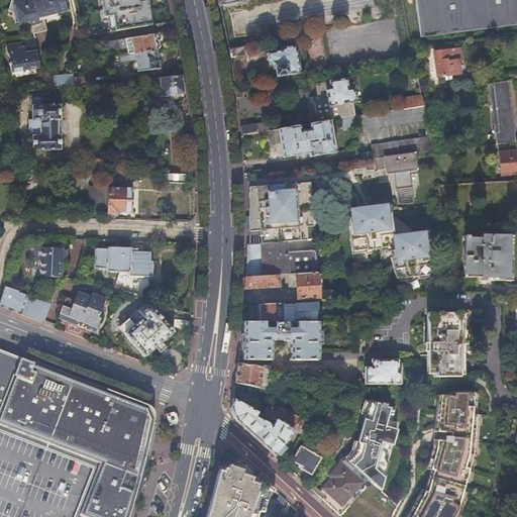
[(10,0),(8,9),(15,10),(19,27),(31,24),(33,32),(46,29),(44,19),(61,16),(60,12),(68,10),(65,0),(10,0)]
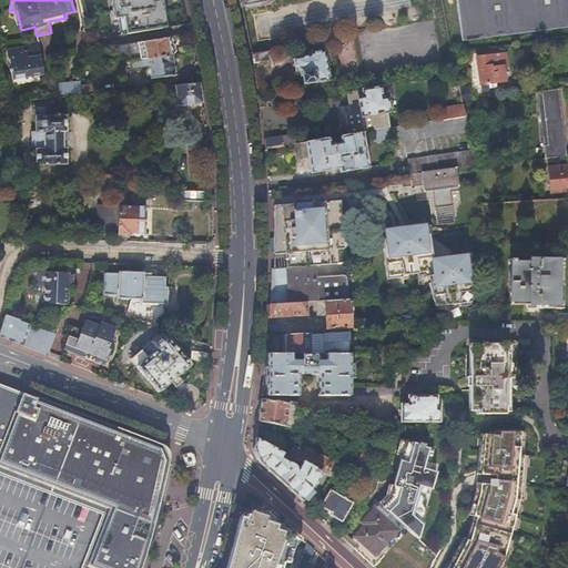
[(97,0),(98,3),(94,4),(97,16),(100,14),(100,16),(104,14),(107,27),(110,27),(110,30),(123,27),(123,29),(138,26),(137,20),(139,20),(137,8),(140,8),(138,0),(97,0)]
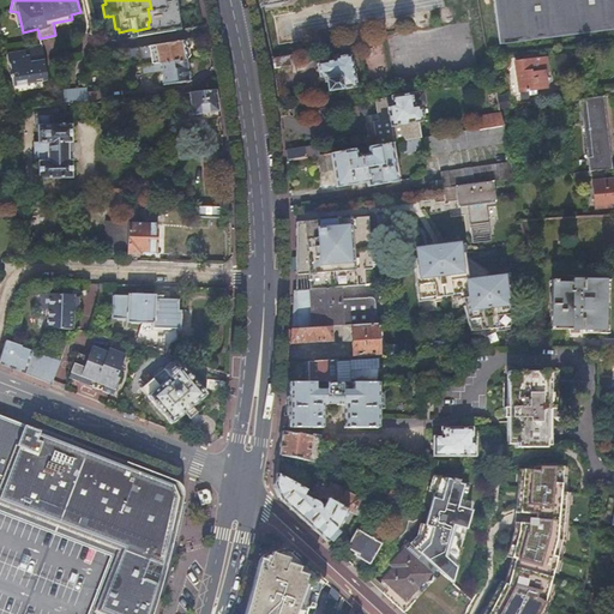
[(613,0),(494,0),(500,41),(613,24),(613,0)]
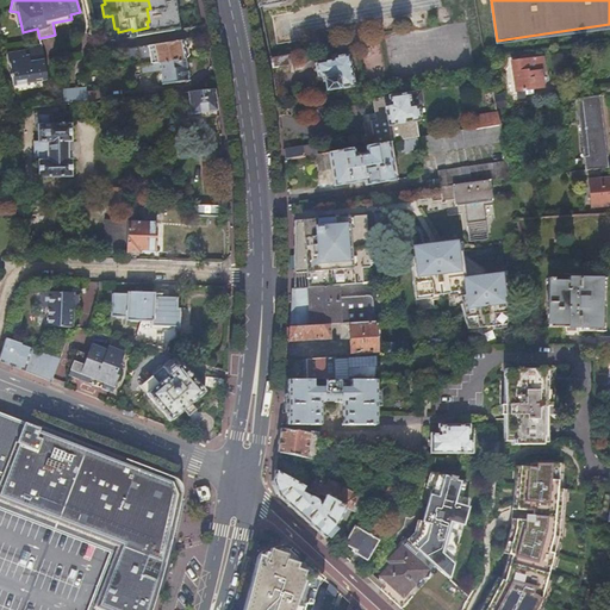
[(182,41),(125,49),(126,58),(139,56),(141,66),(185,60),(185,58),(187,58),(188,55),(188,49),(186,47),(184,47),(182,41)]
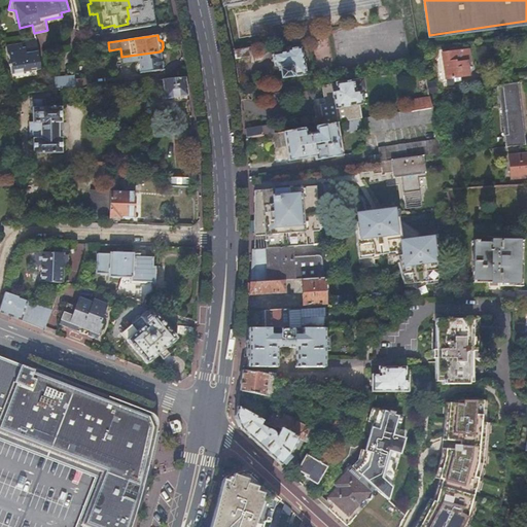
[(22,42),(6,45),(8,55),(10,54),(11,62),(9,63),(9,67),(11,66),(12,73),(41,69),(37,37),(21,40),(22,42)]
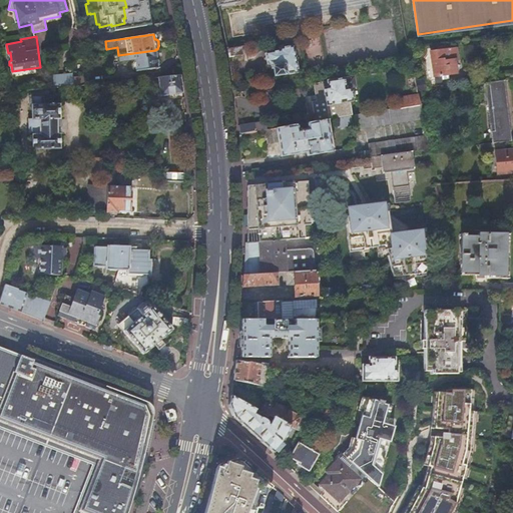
[(276,51),(265,53),(267,65),(271,64),(271,69),(272,69),(274,75),(282,73),(282,75),(295,73),(291,46),(282,48),(282,45),(275,47),(276,51)]
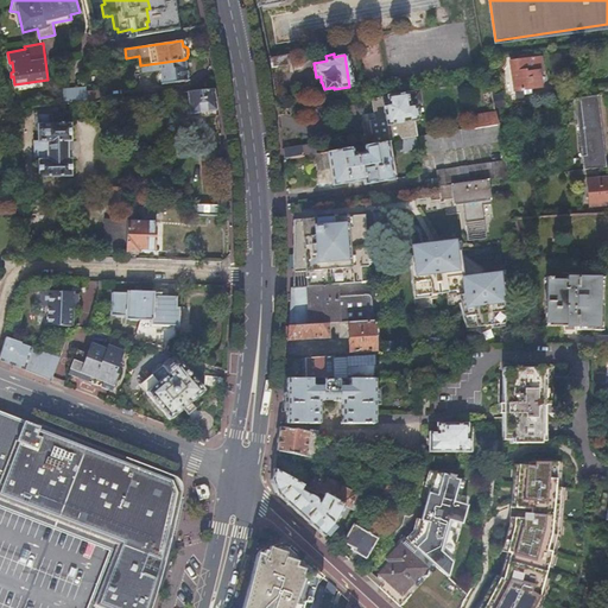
[(270,59),(271,68),(285,65),(284,56),(270,59)]
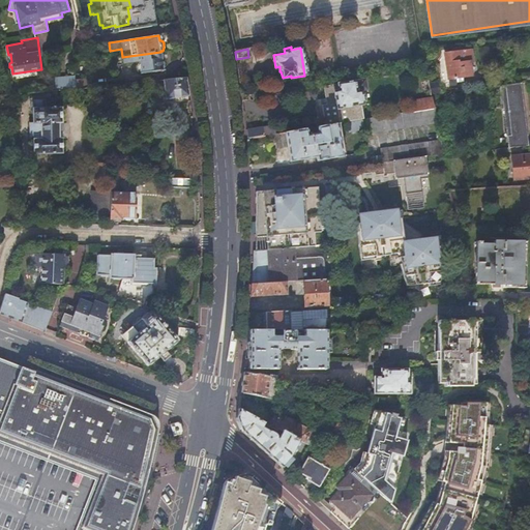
[(452,53),(444,54),(450,87),(458,86),(457,78),(471,76),(469,62),(473,62),(471,50),(458,52),(458,49),(451,50),(452,53)]
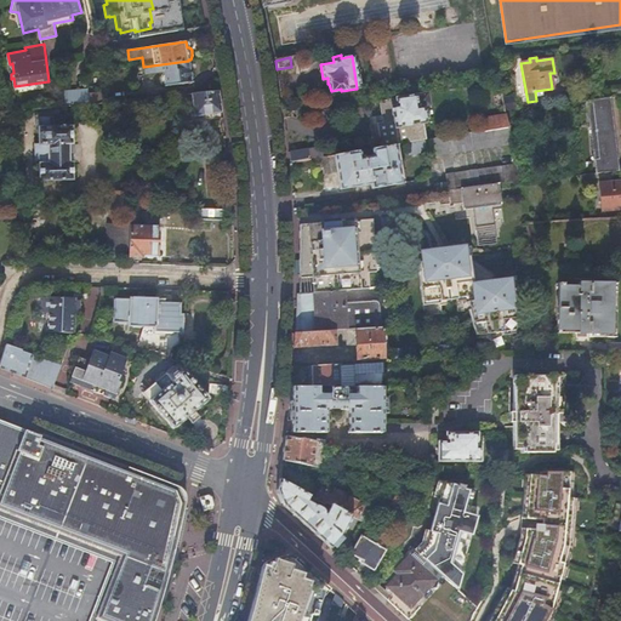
[(188,61),(143,67),(144,74),(163,73),(164,86),(191,83),(188,61)]
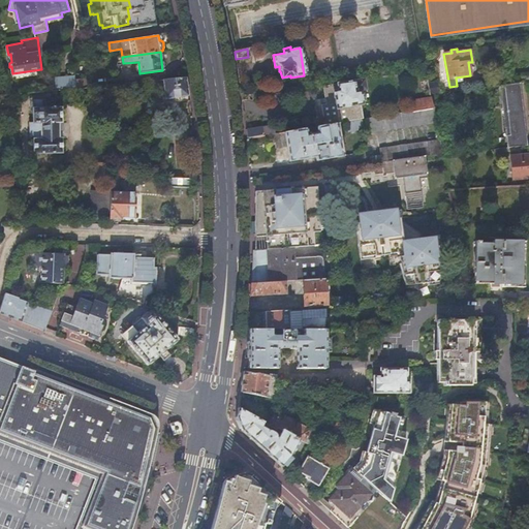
[(53,78),(54,90),(76,88),(75,79),(75,75),(53,78)]
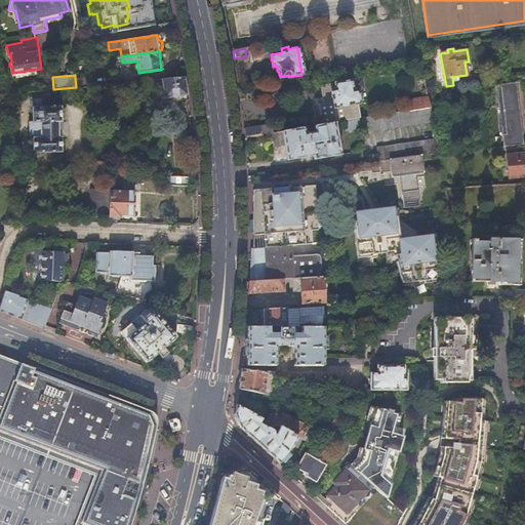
[(75,78),(76,87),(88,86),(87,77),(75,78)]
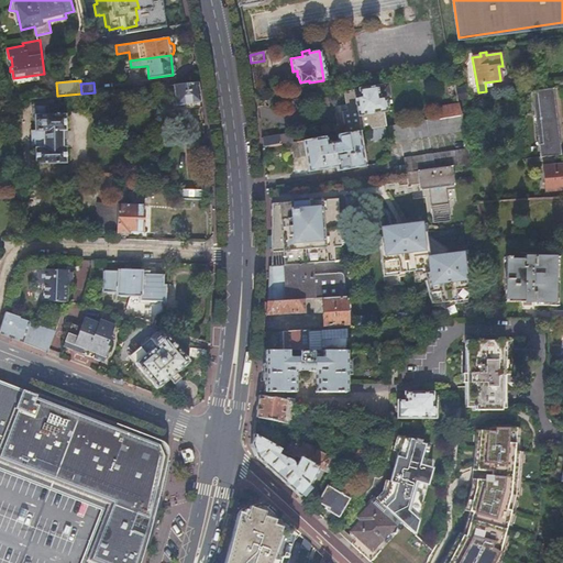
[(198,83),(174,85),(176,105),(200,102),(198,83)]
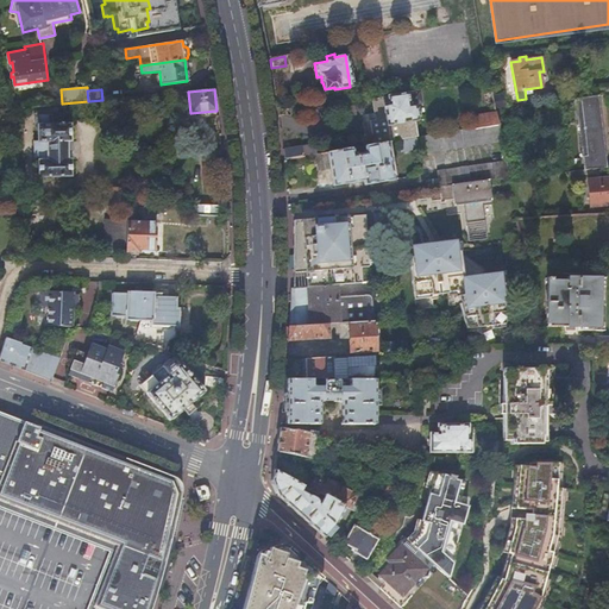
[(351,125),(356,149),(385,144),(400,142),(419,138),(416,121),(418,121),(418,119),(416,107),(415,105),(422,104),(420,92),(353,104),(357,124),(351,125)]
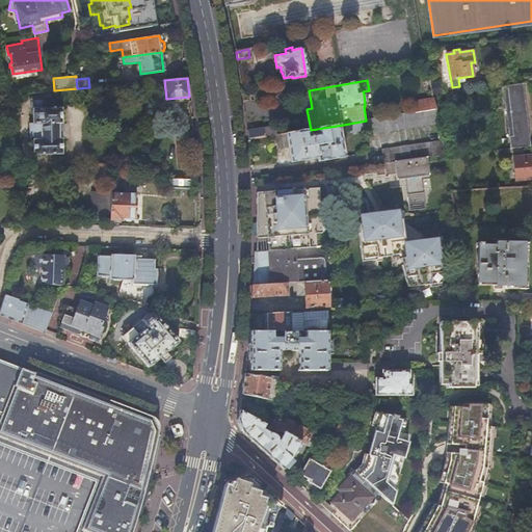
[(523,83),(503,86),(510,148),(530,145),(523,83)]
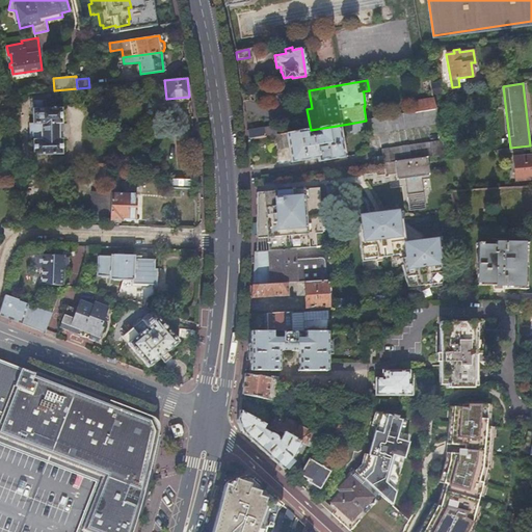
[(11,96),(0,97),(0,108),(12,107),(11,96)]
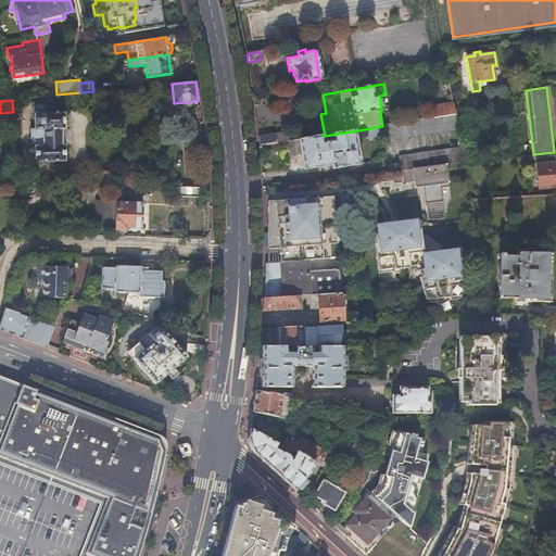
[(455,114),(454,103),(433,108),(434,117),(455,114)]
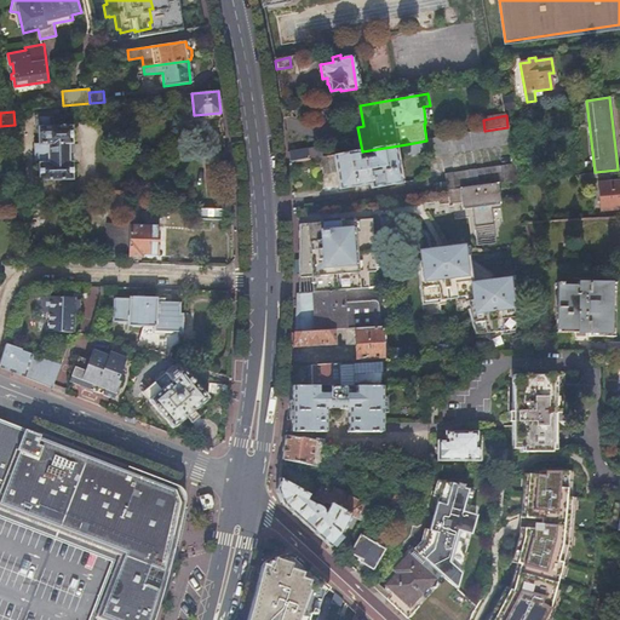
[(39,144),(34,144),(34,164),(39,164),(39,179),(73,179),(73,161),(69,161),(68,144),(72,144),(72,126),(50,126),(50,116),(39,116),(39,144)]
